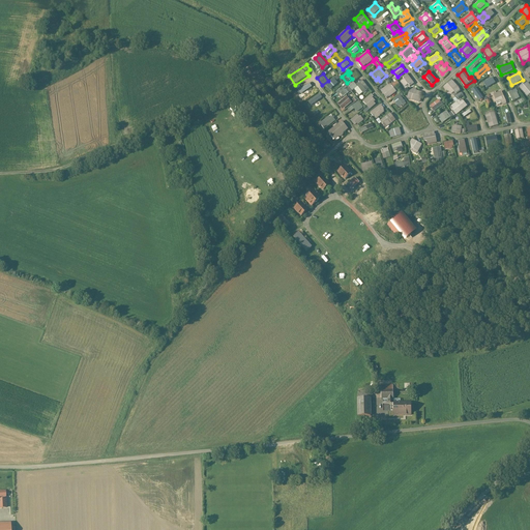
[(408,74),(404,77),(405,79),(401,82),(406,89),(415,83),(408,74)]
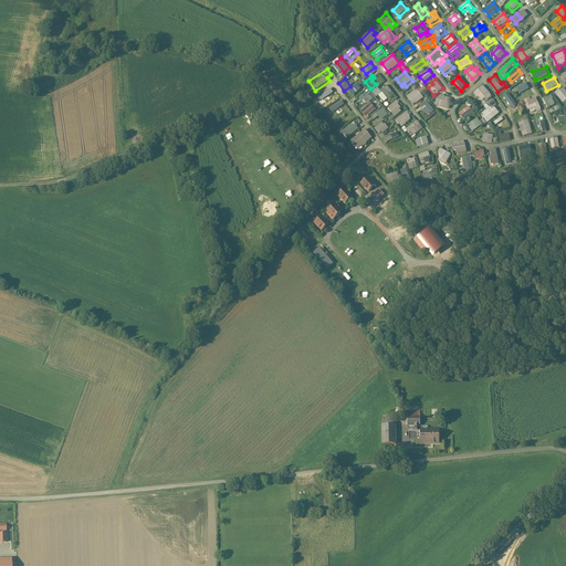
[(523,84),(525,88),(521,91),(522,94),(531,90),(526,82),(523,84)]
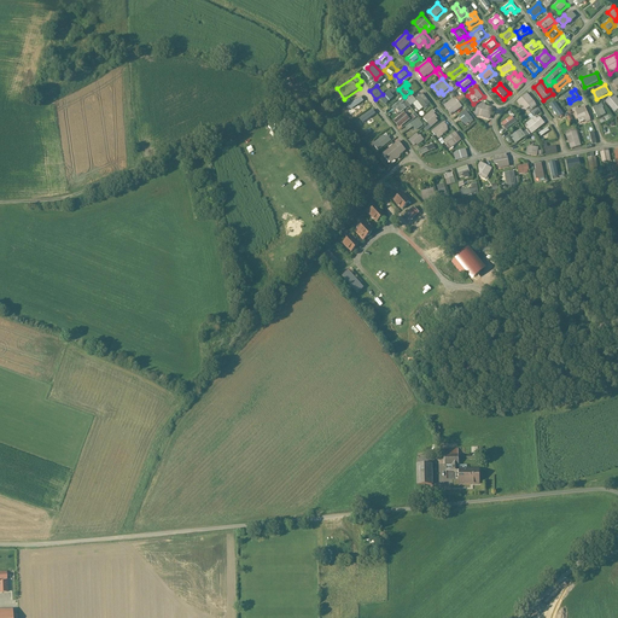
[(386,105),(395,97),(390,91),(380,99),(386,105)]
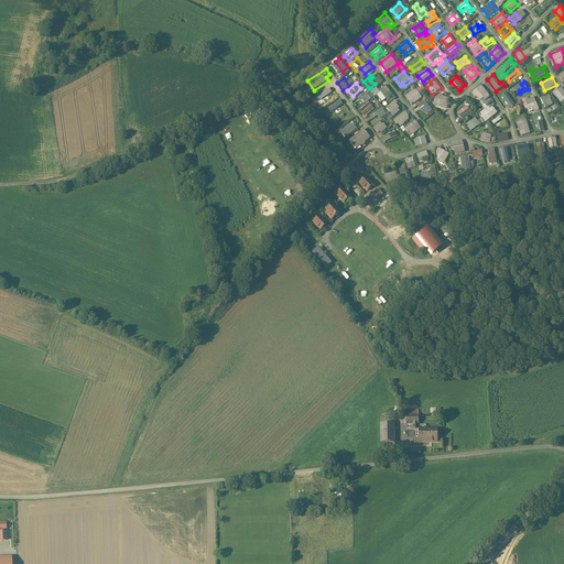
[(383,101),(393,94),(387,85),(380,89),(377,87),(371,91),(376,97),(378,95),(383,101)]
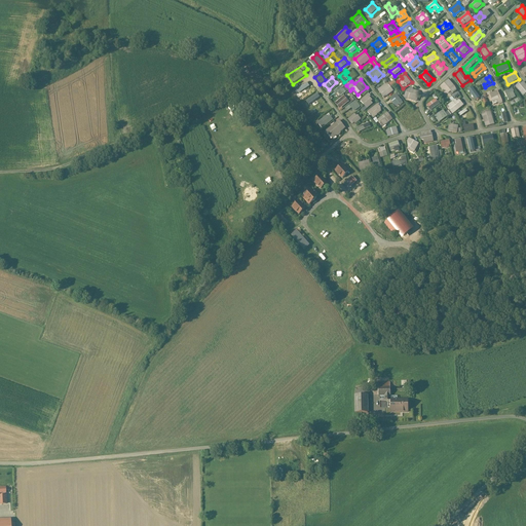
[(449,97),(458,89),(450,79),(441,85),(449,97)]
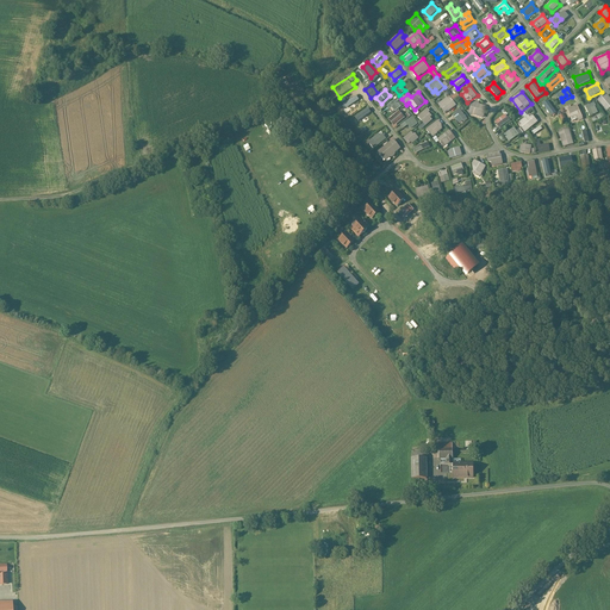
[(450,95),(439,105),(446,113),(458,105),(450,95)]
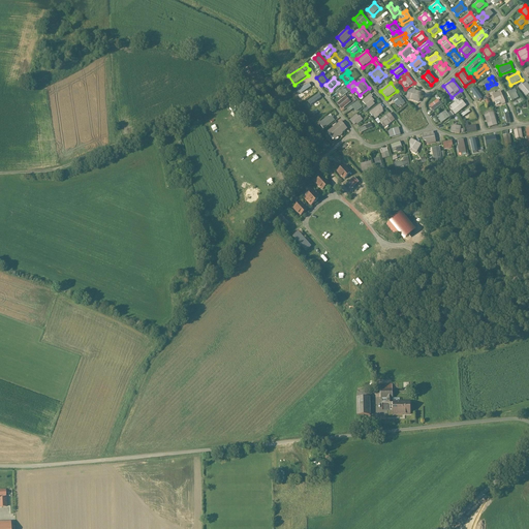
[(344,84),(336,92),(342,98),(350,90),(344,84)]
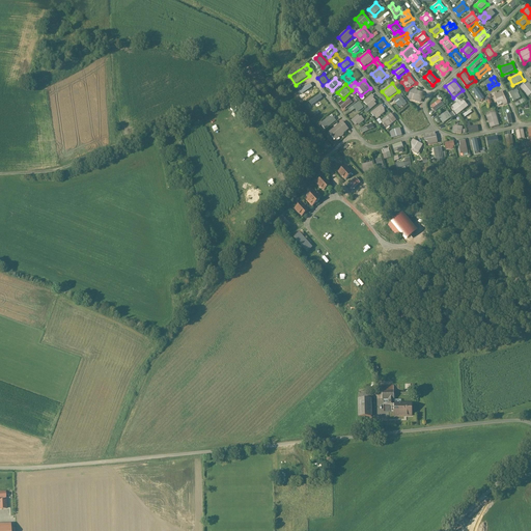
[(482,98),(486,96),(484,91),(481,92),(479,85),(472,88),(474,95),(480,93),(482,98)]
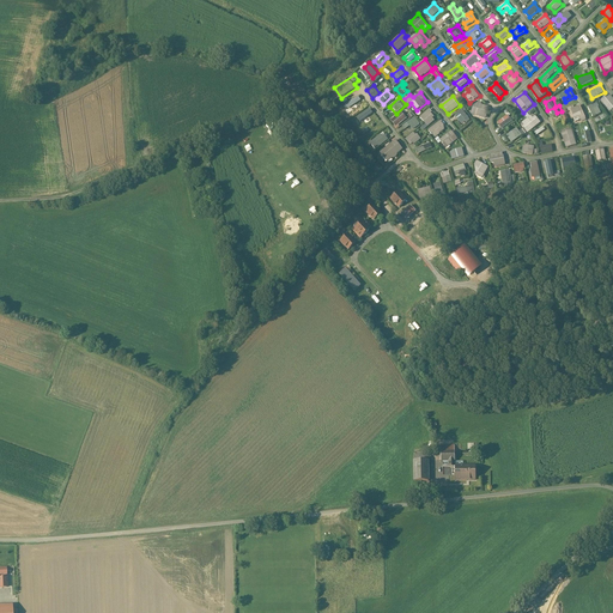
[(472,114),(487,119),(490,107),(483,104),(483,102),(477,101),(472,114)]
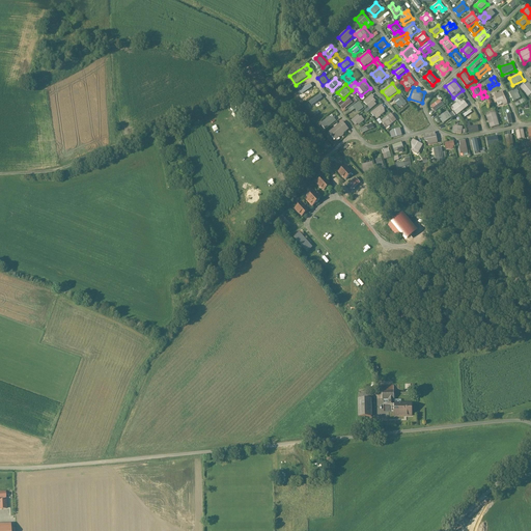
[(510,92),(514,102),(522,98),(518,88),(510,92)]
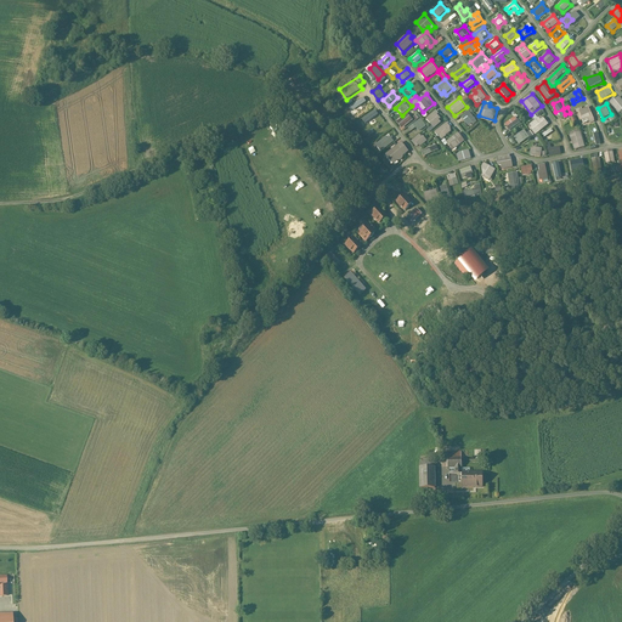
[(536,135),(549,124),(542,114),(544,113),(542,108),(532,116),(536,120),(529,125),(536,135)]
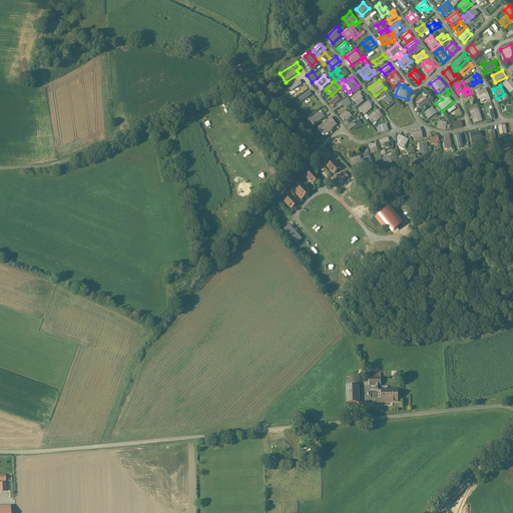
[(362,94),(363,93),(360,90),(352,98),(359,105),(366,99),(362,94)]
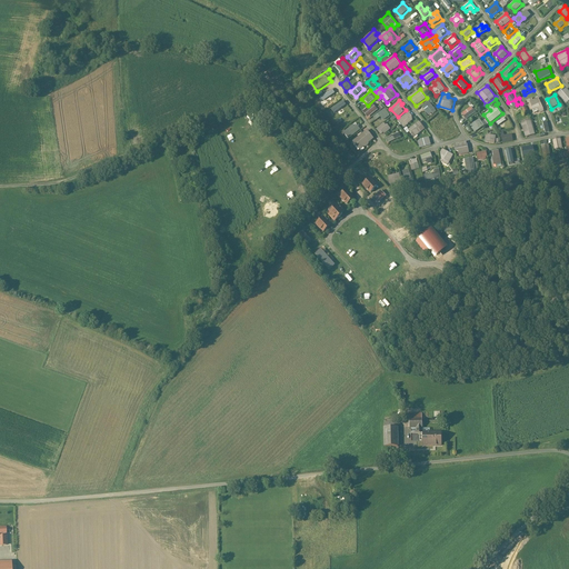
[(422,107),(429,116),(432,112),(433,115),(438,111),(429,101),(422,107)]
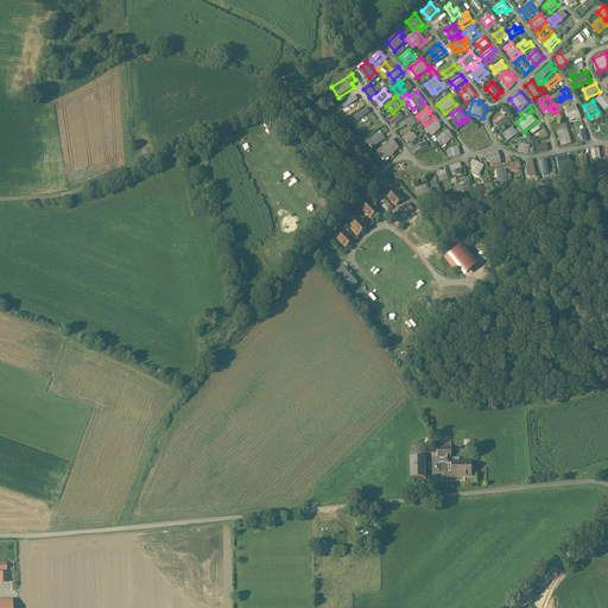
[(388,119),(394,126),(405,116),(399,109),(388,119)]
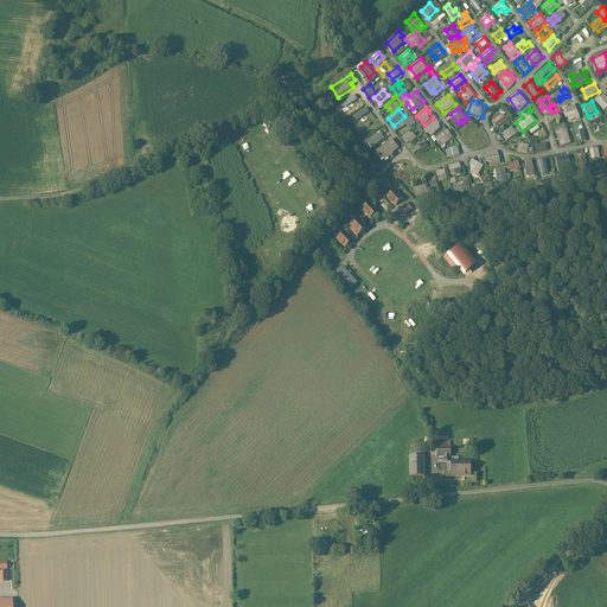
[(497,127),(509,121),(504,114),(493,120),(497,127)]
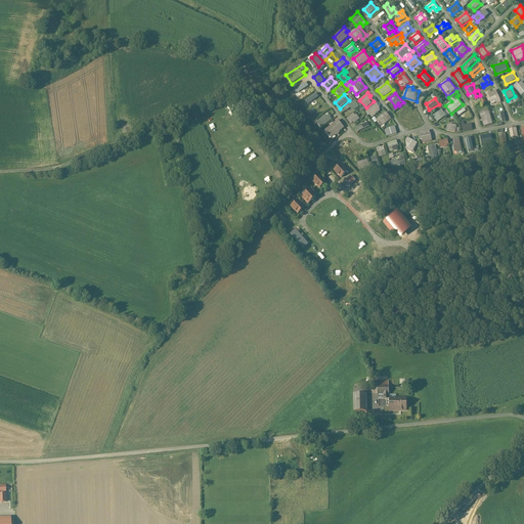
[(347,111),(351,107),(354,111),(360,105),(355,99),(345,107),(347,111)]
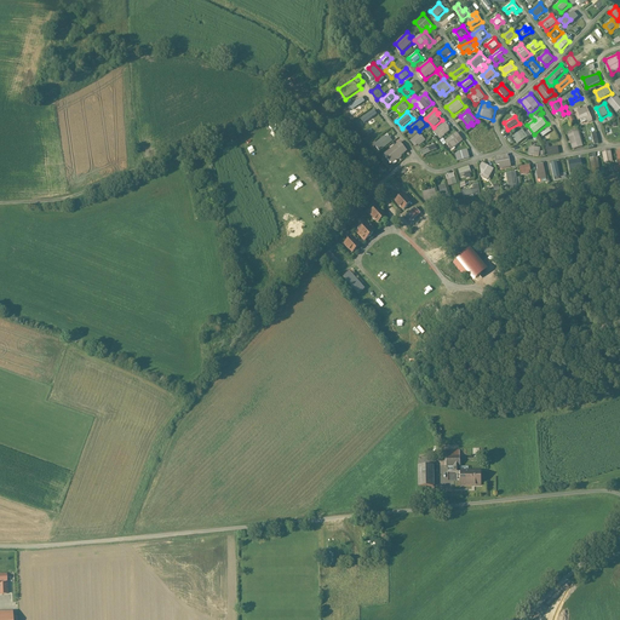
[(441,139),(452,130),(446,122),(434,131),(441,139)]
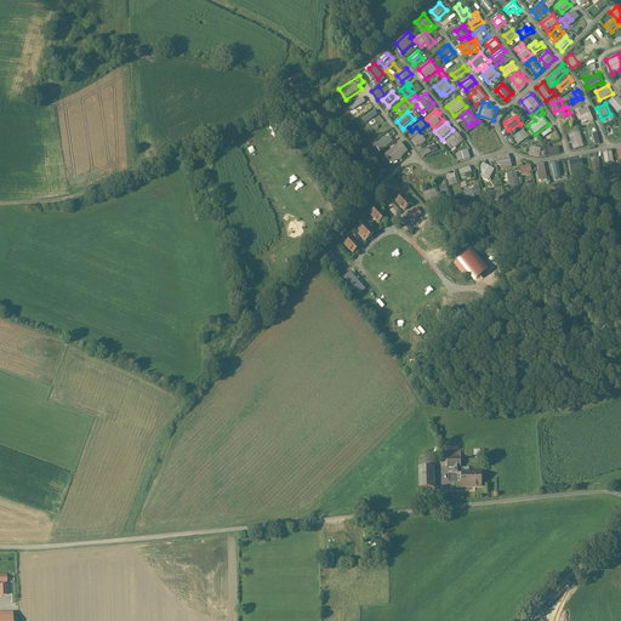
[(513,137),(519,144),(533,135),(530,131),(528,132),(524,129),(513,137)]
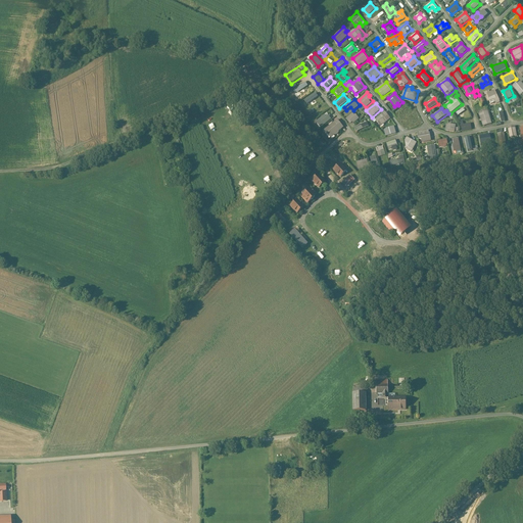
[(480,112),(483,126),(492,124),(489,109),(480,112)]
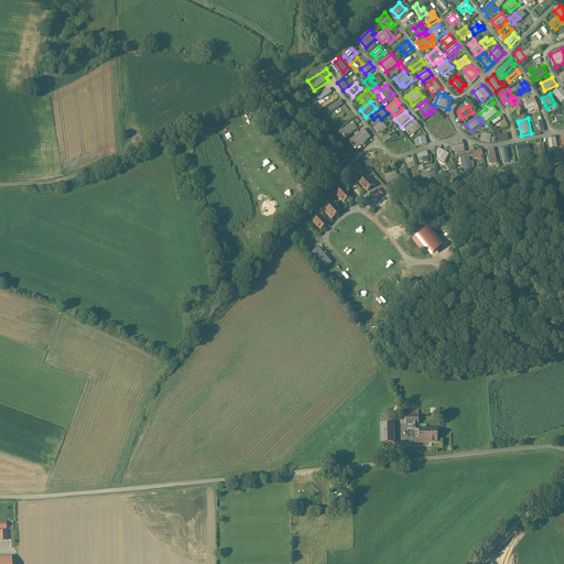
[(373,128),(380,134),(388,128),(381,120),(373,128)]
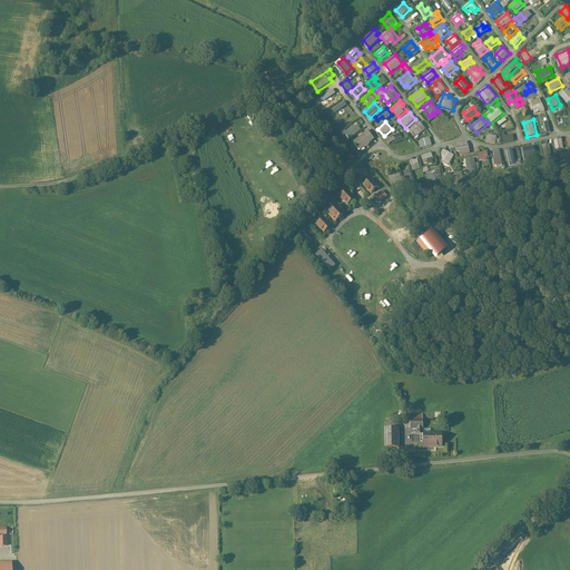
[(422,121),(409,129),(414,138),(426,130),(422,121)]
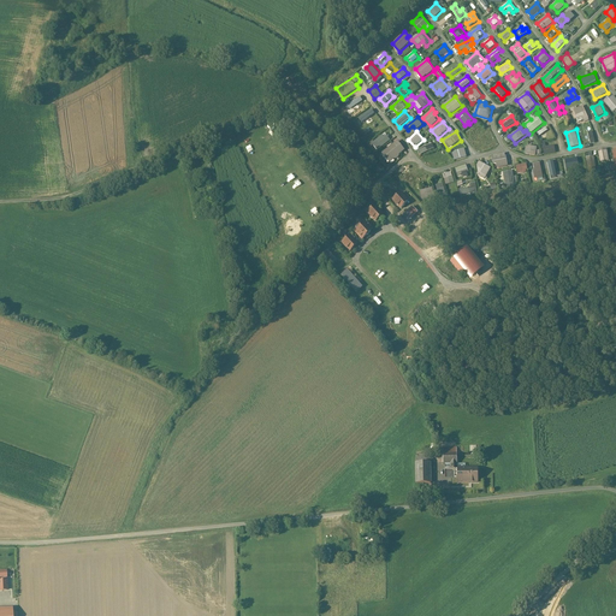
[(373,143),(379,149),(391,140),(385,132),(373,143)]
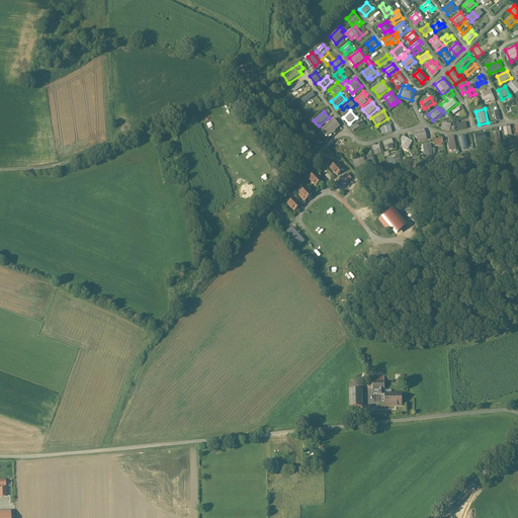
[(329,137),(342,125),(335,117),(322,128),(329,137)]
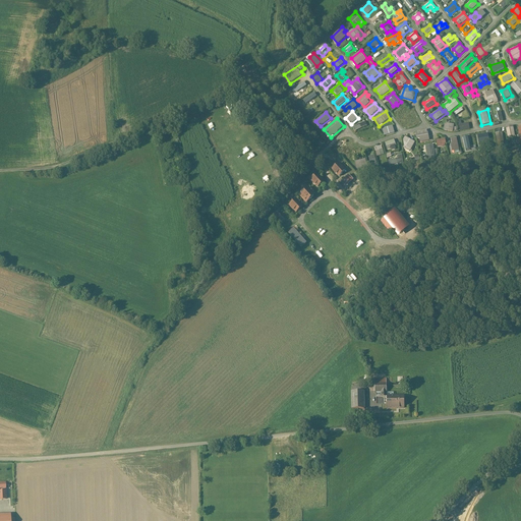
[(366,121),(353,126),(355,131),(368,125),(366,121)]
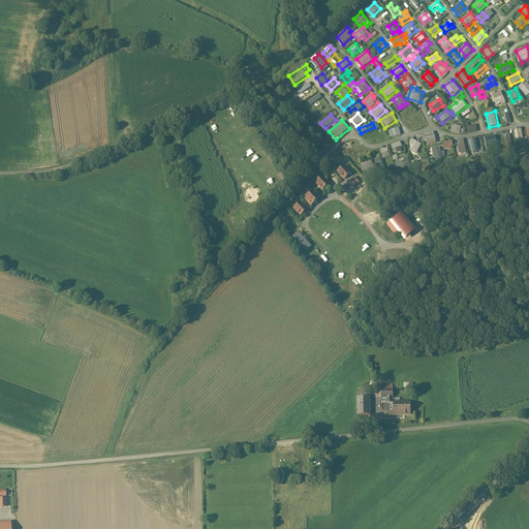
[(467,123),(467,132),(477,131),(477,125),(469,125),(469,123),(467,123)]
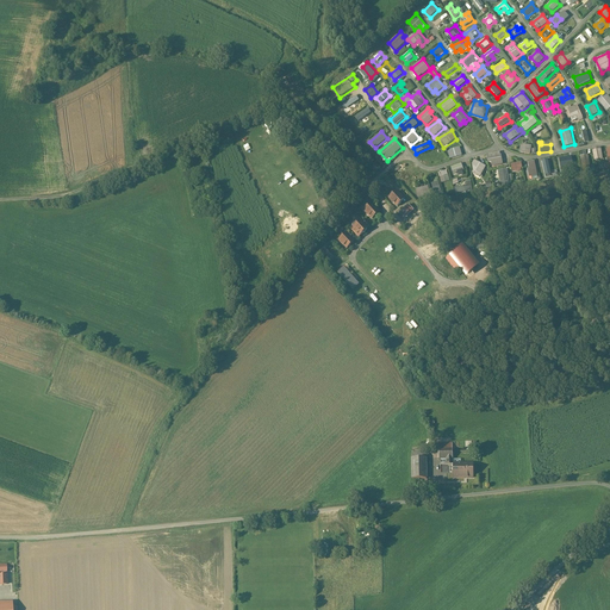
[(522,143),(521,151),(531,154),(533,145),(522,143)]
